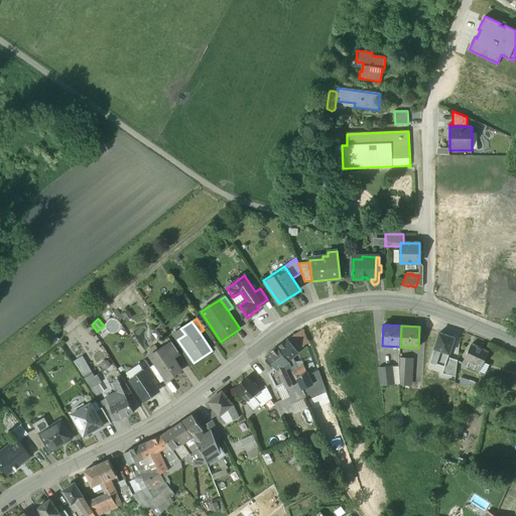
[(303,330),(296,336),(303,347),(308,343),(303,330)]
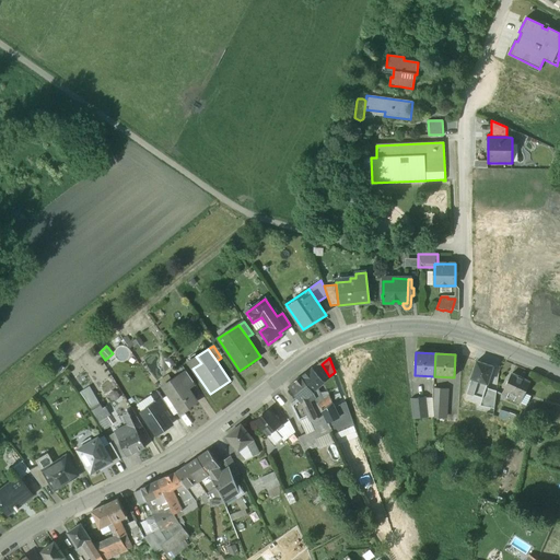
[(492,368),(477,362),(471,378),(473,378),(467,393),(474,395),(478,381),(488,384),(492,368)]
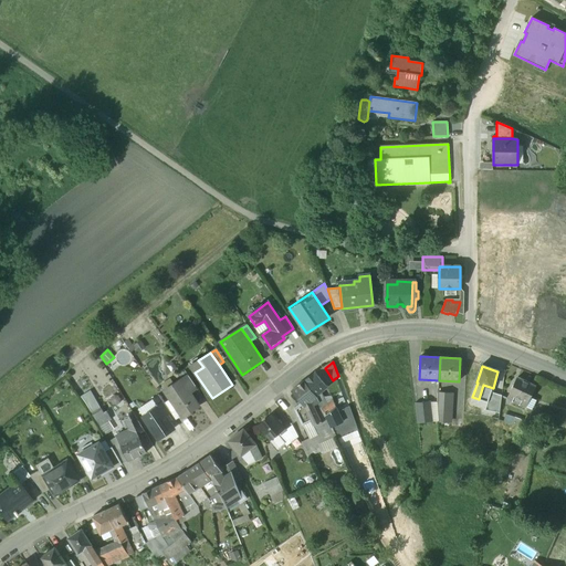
[(325,368),(324,367),(315,374),(325,386),(333,380),(325,368)]
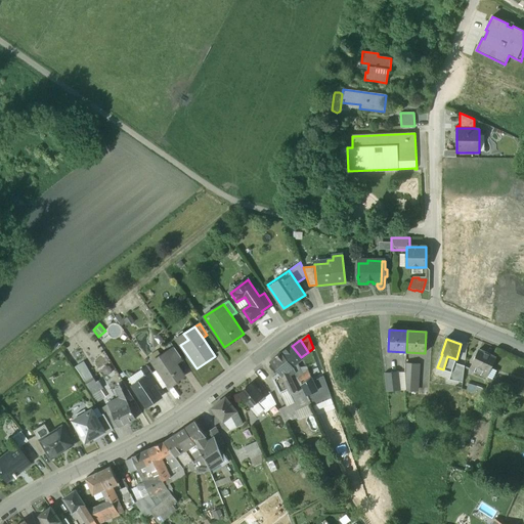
[(292,346),(292,345),(281,353),(293,367),(294,366),(297,364),(303,359),(292,346)]
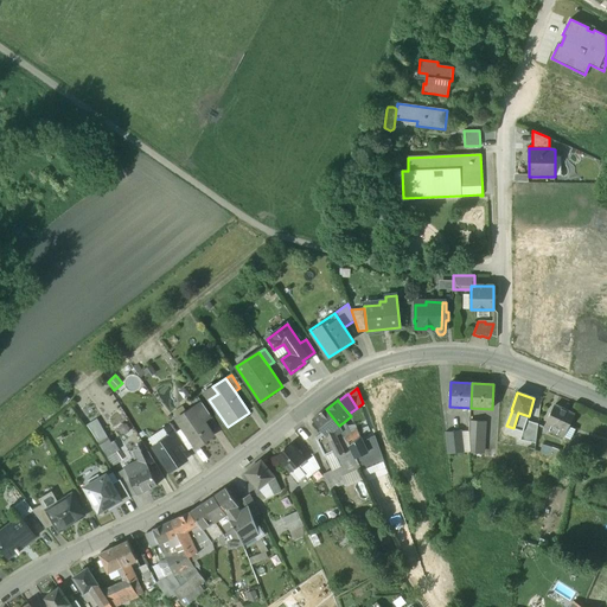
[(202,403),(177,420),(187,436),(195,447),(212,435),(204,419),(210,414),(202,403)]
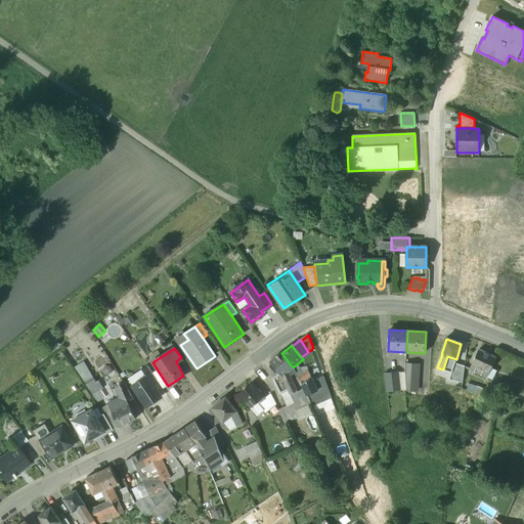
[(495,357),(480,350),(470,369),(486,378),(495,357)]
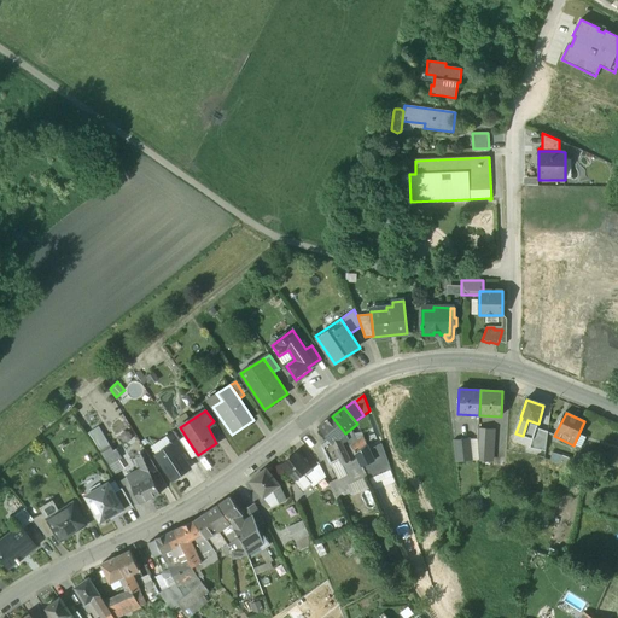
[(345,433),(332,417),(319,427),(330,441),(332,444),(338,439),(345,433)]
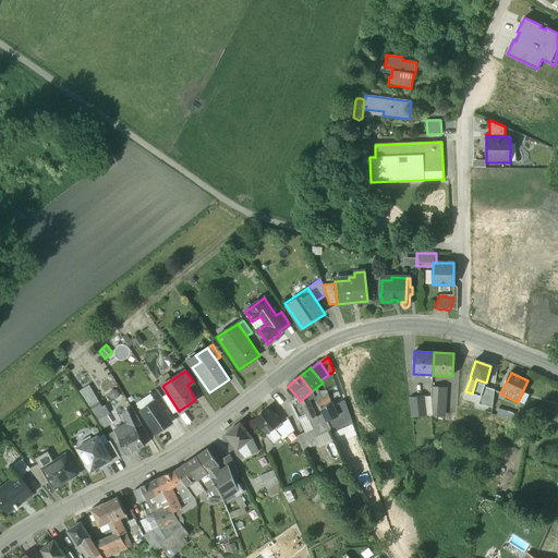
[(476,379),(472,393),(481,397),(484,387),(486,383),(476,379)]
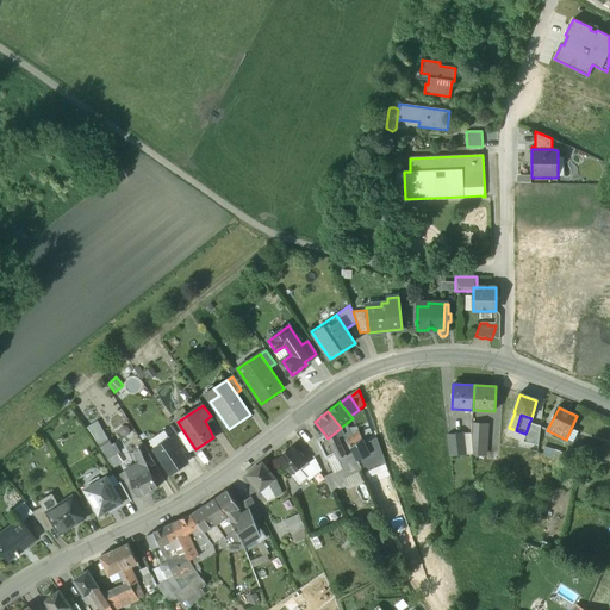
[(541,427),(529,423),(526,434),(523,443),(539,446),(541,427)]
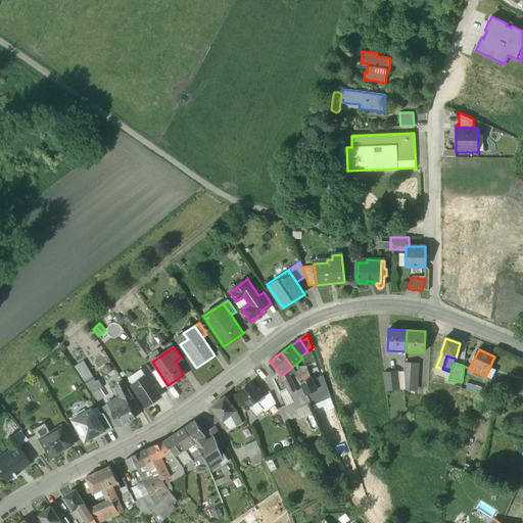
[(301,375),(296,364),(293,366),(298,378),(301,375)]
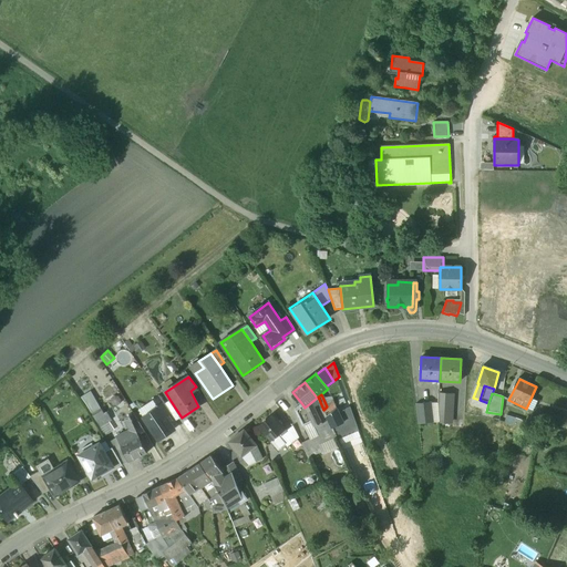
[(453,394),(439,394),(439,403),(452,403),(453,394)]
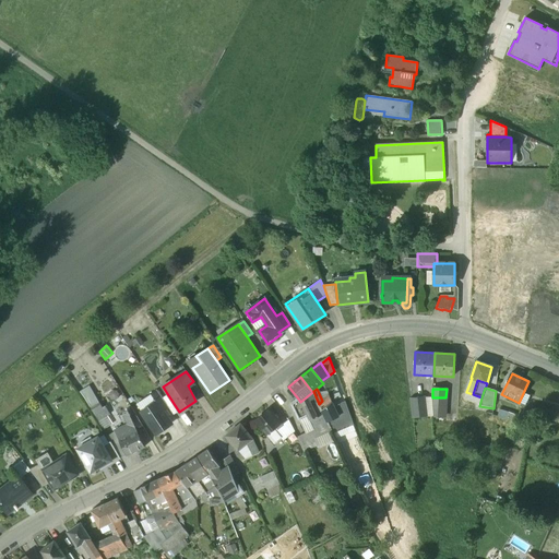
[(157,391),(151,394),(156,402),(163,411),(168,407),(167,405),(157,391)]
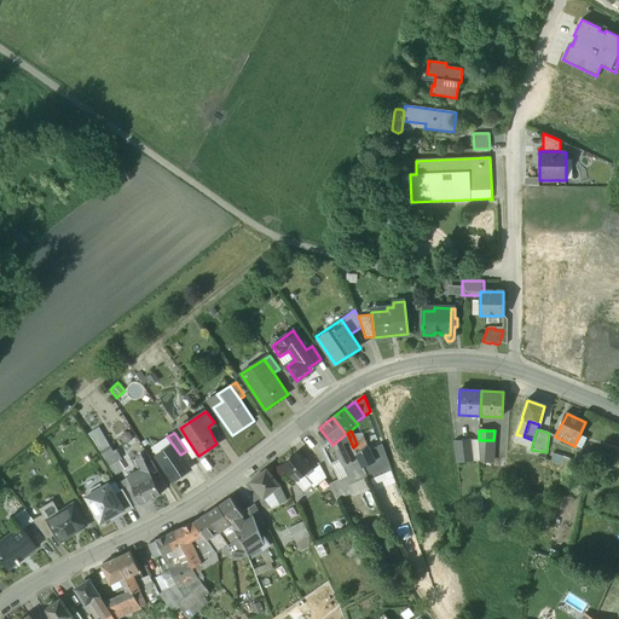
[(167,437),(151,447),(156,456),(173,445),(167,437)]
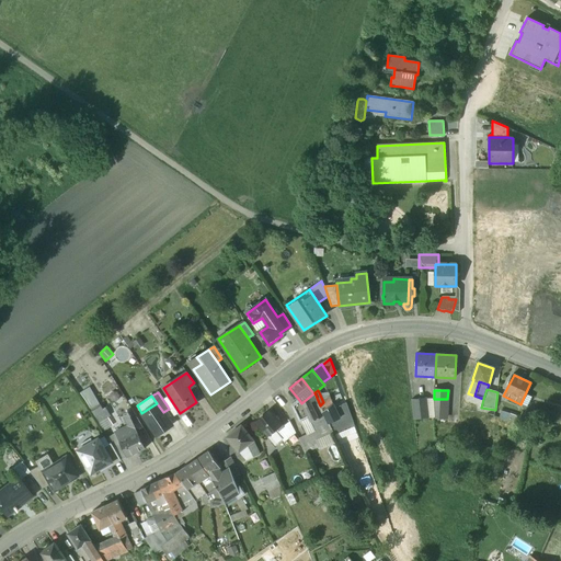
[(333,404),(330,398),(323,402),(320,405),(323,412),(333,404)]
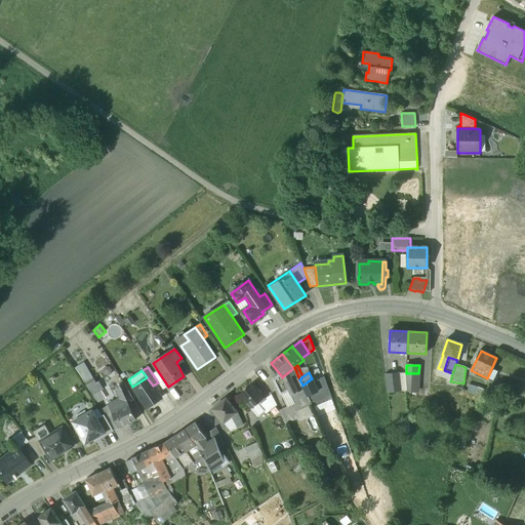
[(399,372),(385,374),(387,393),(401,391),(399,372)]
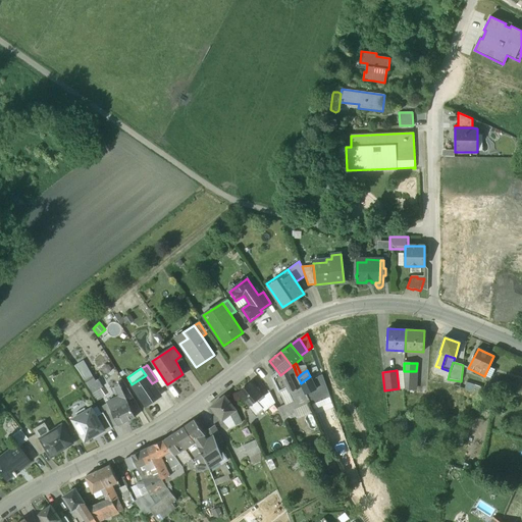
[(289,374),(285,371),(280,375),(286,388),(289,393),(297,389),(289,374)]
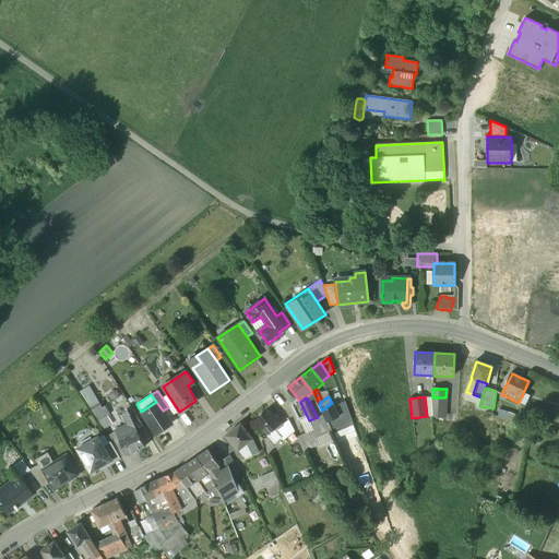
[(445,397),(432,397),(433,416),(445,417),(445,397)]
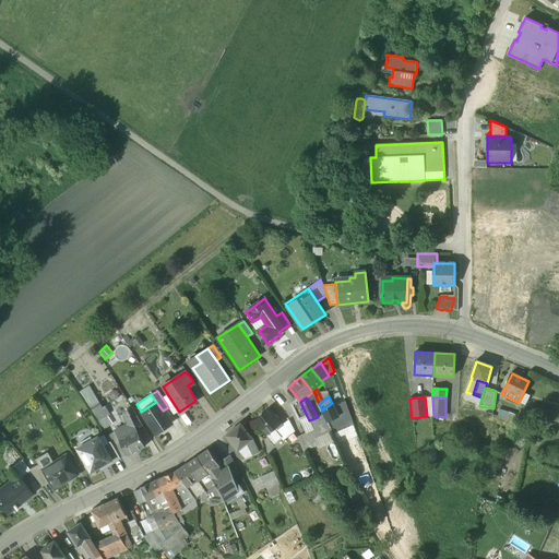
[(298,399),(290,405),(298,420),(299,420),(307,416),(300,402),(298,399)]
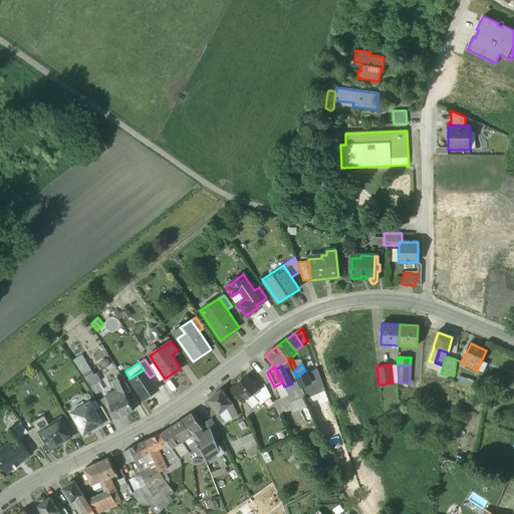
[(90,369),(82,374),(91,389),(97,384),(96,382),(100,380),(96,374),(93,375),(90,369)]
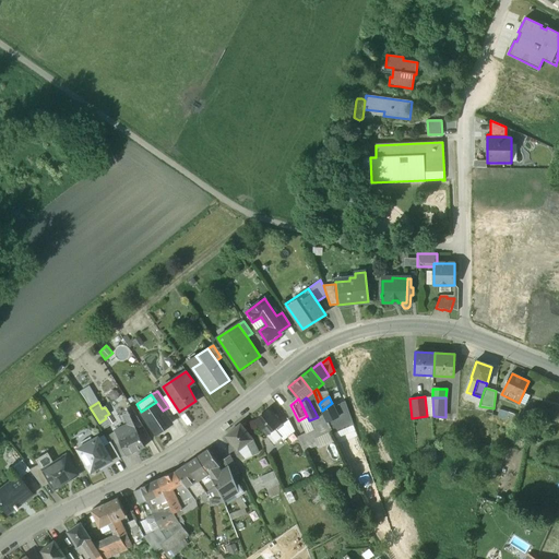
[(156,402),(141,412),(156,435),(171,424),(163,411),(156,402)]
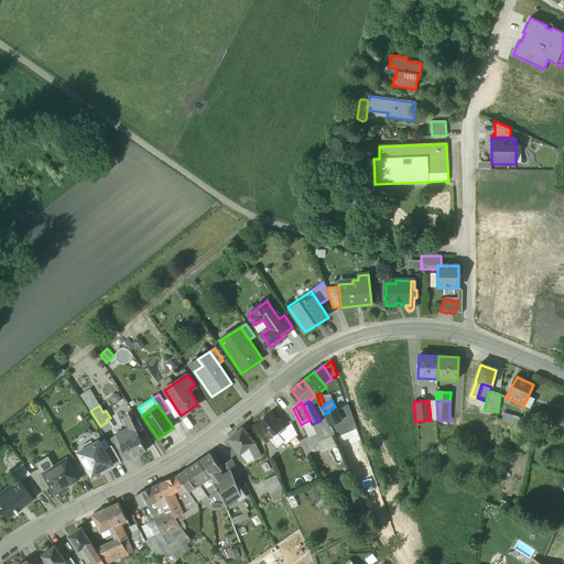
[(181,415),(174,405),(169,409),(170,411),(175,420),(181,415)]
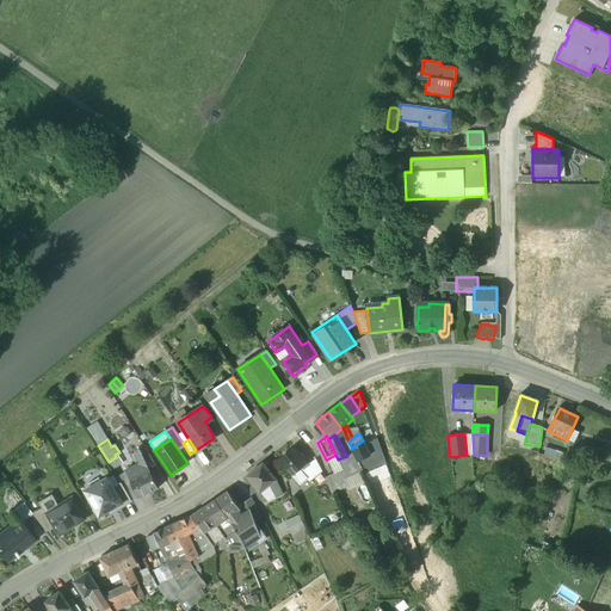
[(377,439),(370,442),(374,452),(371,452),(372,456),(376,455),(378,463),(384,461),(377,439)]
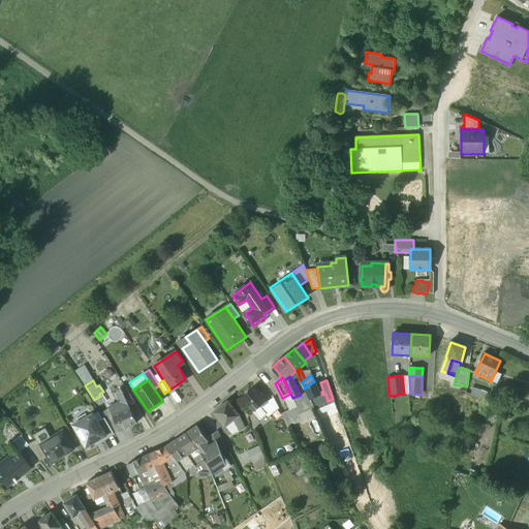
[(320,395),(314,381),(305,389),(306,392),(309,399),(320,395)]
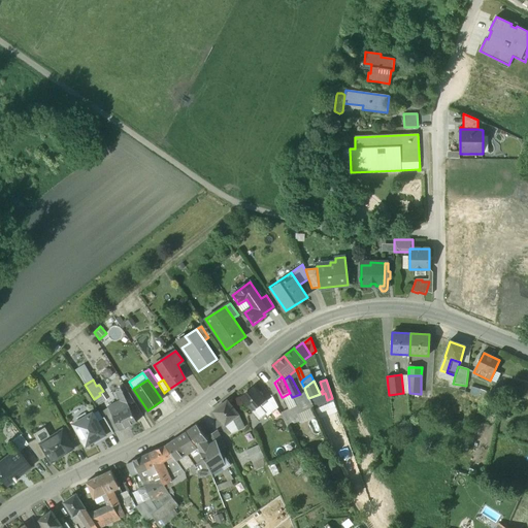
[(265,400),(255,387),(240,397),(252,410),(258,405),(260,403),(265,400)]
